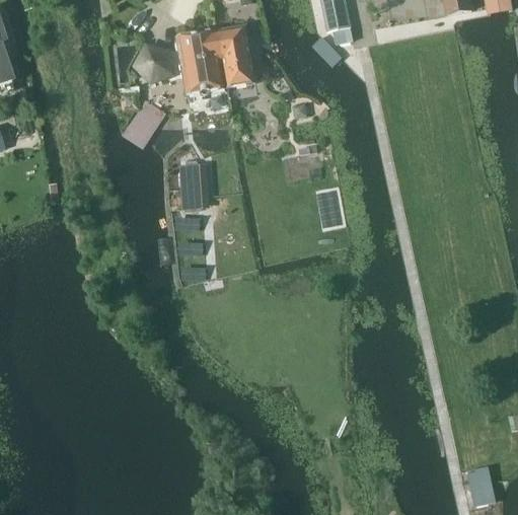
[(320,0),(326,31),(350,27),(345,0),(320,0)]
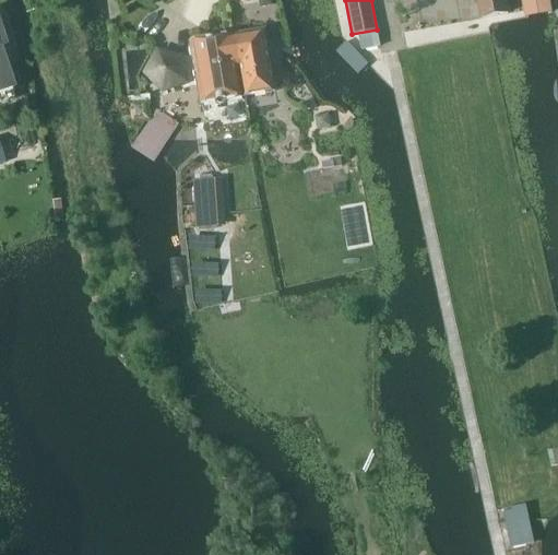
[(478,0),(482,16),(508,12),(506,0),(478,0)]
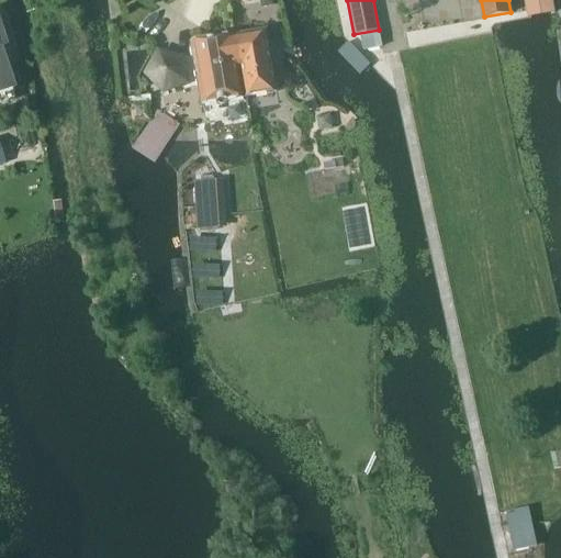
[(203,103),(247,96),(278,90),(267,28),(192,42),(203,103)]
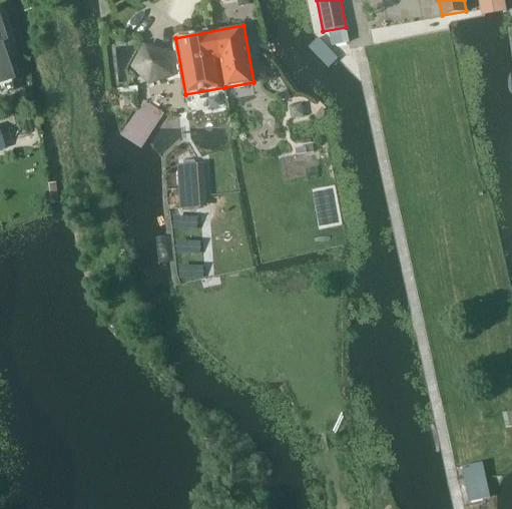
[(143,42),(131,65),(148,83),(172,73),(168,49),(143,42)]
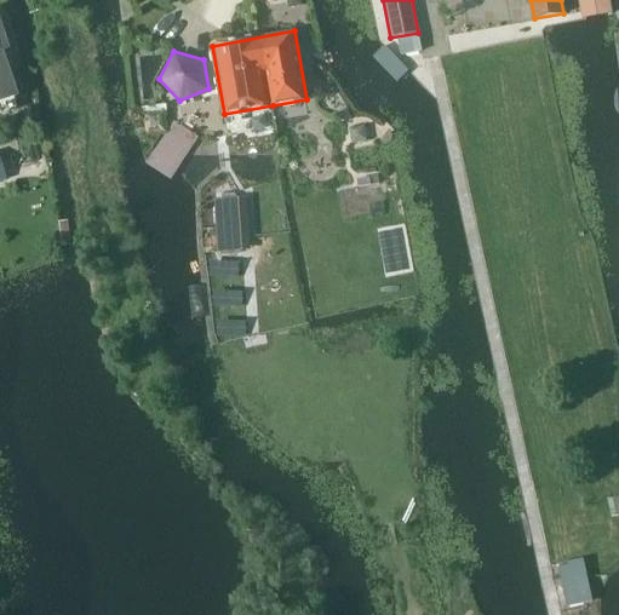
[(7,75),(0,78),(0,111),(13,107),(10,98),(15,97),(7,75)]
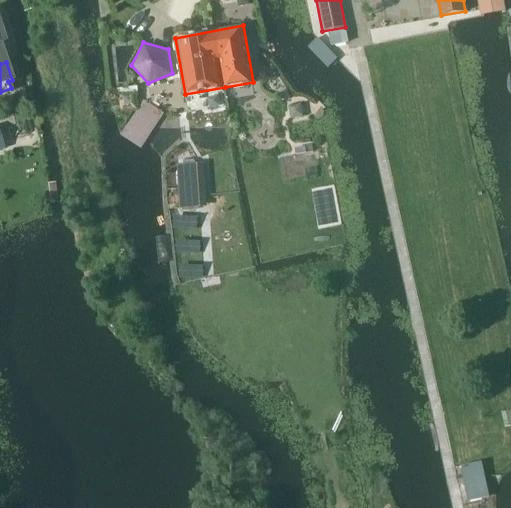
[(135,90),(118,91),(119,108),(137,107),(135,90)]
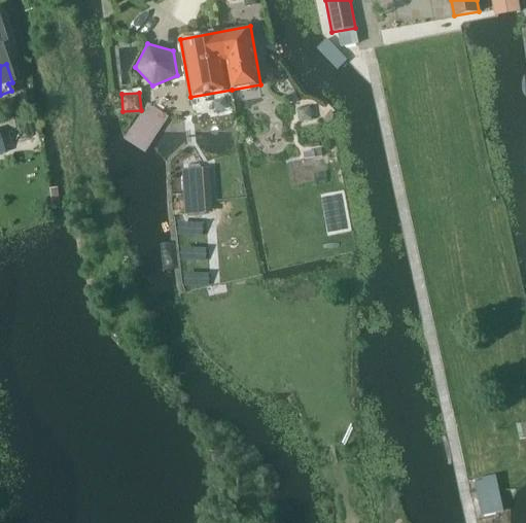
[(308,105),(295,108),(299,120),(311,118),(308,105)]
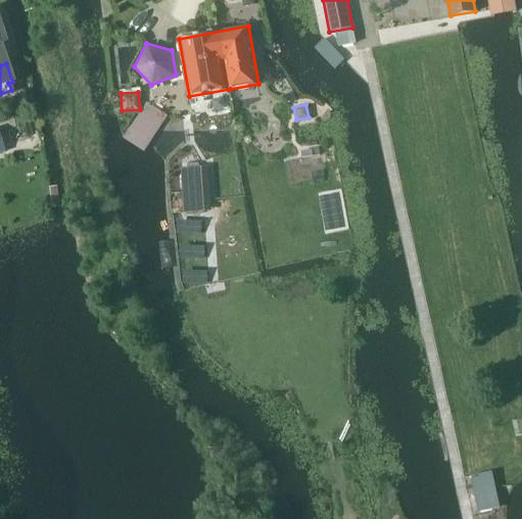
[(200,164),(181,167),(183,209),(203,208),(200,164)]
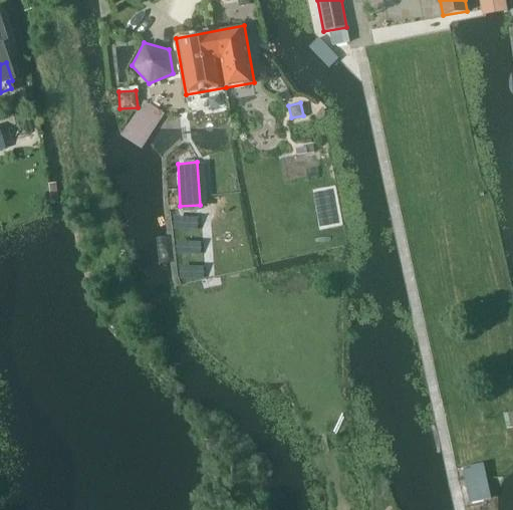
[(483,462),(462,466),(469,501),(491,497),(483,462)]
